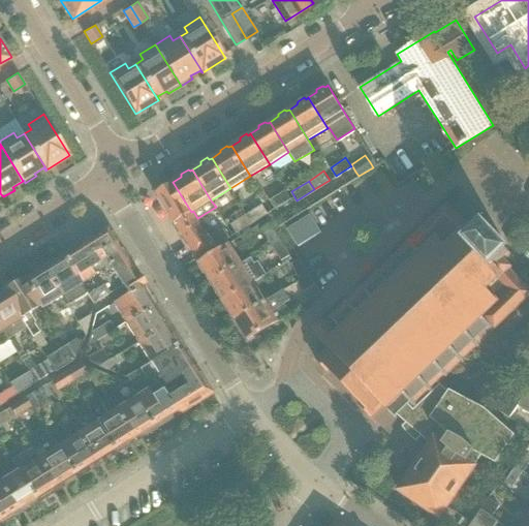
[(191,212),(173,182),(172,183),(163,185),(158,191),(156,192),(161,200),(159,203),(166,214),(169,214),(181,233),(179,234),(187,247),(190,246),(197,257),(217,245),(216,245),(229,237),(224,227),(211,236),(209,231),(207,233),(193,211),(191,212)]
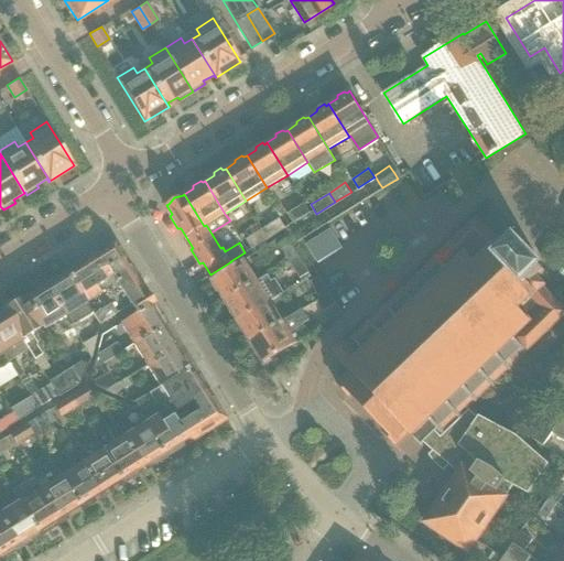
[(288,213),(293,223),(310,213),(303,203),(288,213)]
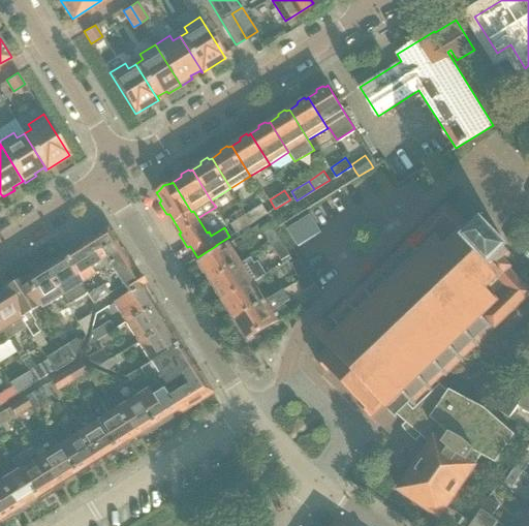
[(320,321),(314,328),(314,333),(329,348),(316,360),(328,371),(329,370),(362,403),(360,405),(371,416),(383,404),(395,416),(397,413),(405,421),(401,425),(408,433),(415,440),(421,435),(431,443),(399,490),(440,518),(475,465),(481,455),(496,462),(515,434),(490,411),(455,393),(454,395),(443,384),(459,370),(455,366),(461,360),(463,362),(465,360),(463,358),(476,345),(478,347),(480,345),(478,343),(492,330),(494,332),(496,330),(494,328),(528,294),(528,287),(510,269),(512,267),(504,257),(510,252),(486,226),(479,231),(471,223),(469,225),(447,203),(409,240),(408,238),(406,240),(407,242),(394,254),(393,253),(391,255),(392,256),(378,270),(377,269),(375,270),(376,272),(363,284),(362,283),(360,285),(361,287),(347,300),(346,299),(344,301),(345,302),(332,315),(331,313),(329,315),(330,317),(325,321),(320,321)]
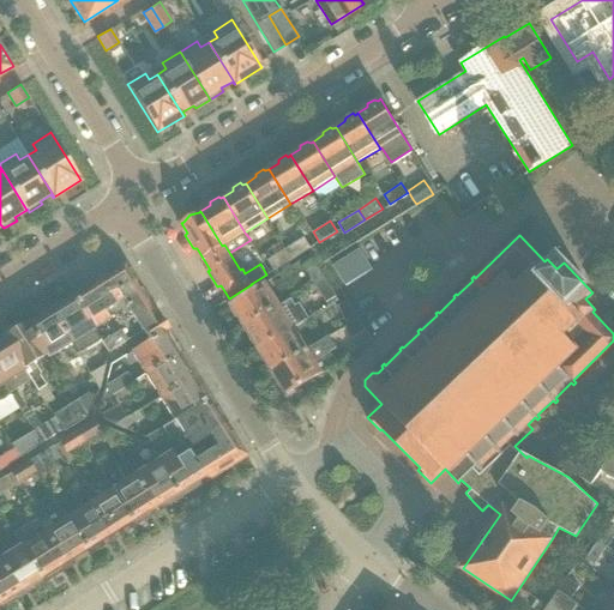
[(305,236),(287,248),(293,258),(311,247),(305,236)]
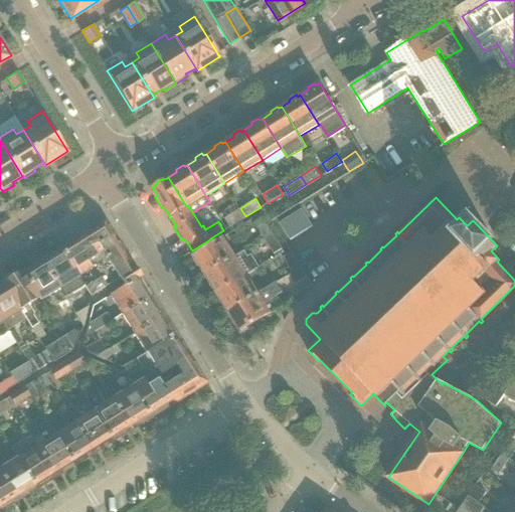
[(290,238),(312,224),(302,207),(279,221),(290,238)]
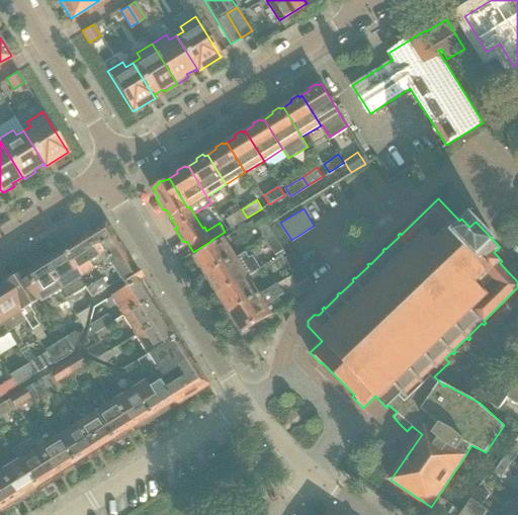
[(247,218),(242,209),(226,219),(231,228),(247,218)]
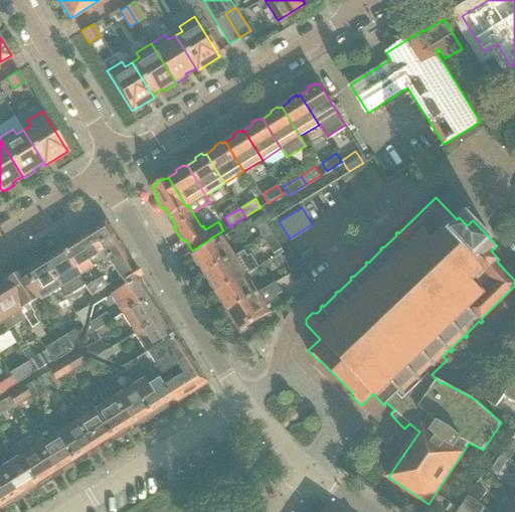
[(80,231),(82,233),(96,256),(102,251),(118,278),(136,267),(104,216),(80,231)]
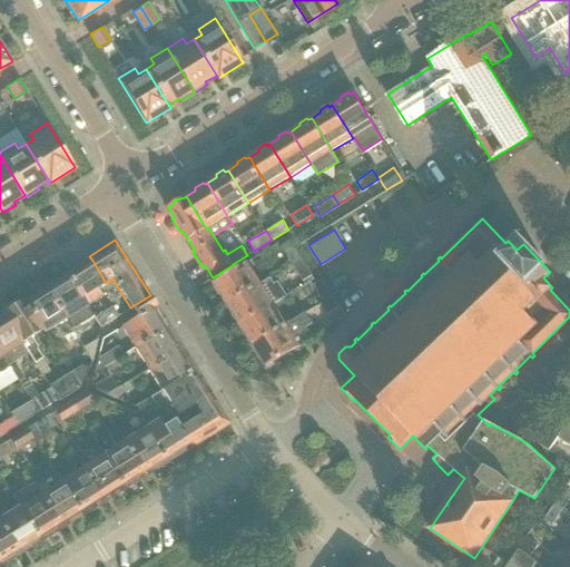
[(292,240),(282,245),(292,263),(303,256),(292,240)]
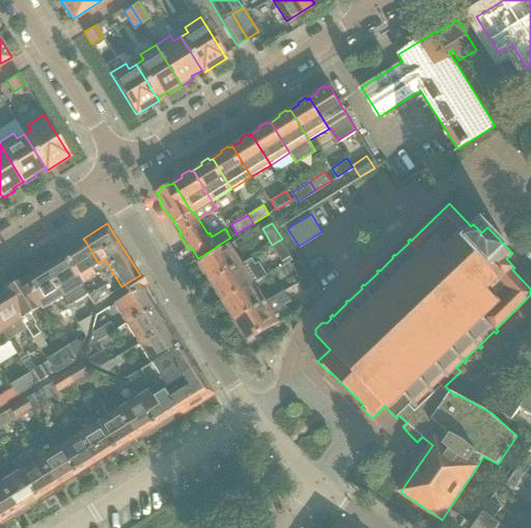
[(282,239),(272,245),(282,261),(291,255),(282,239)]
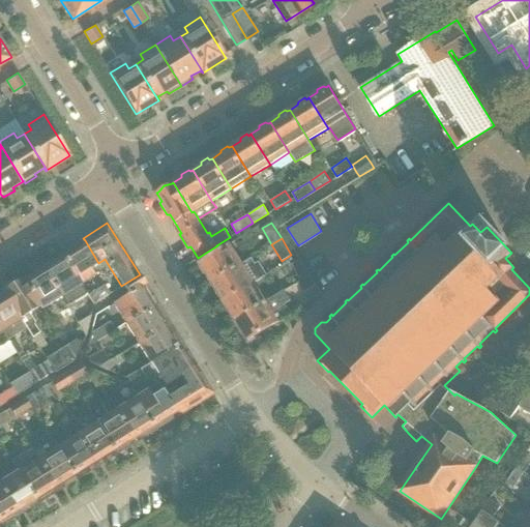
[(85,240),(62,255),(81,284),(94,276),(89,268),(98,263),(85,240)]
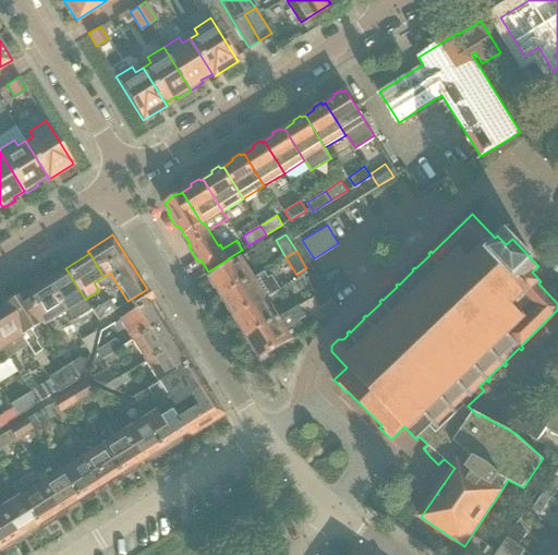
[(218,288),(223,297),(256,276),(243,255),(210,276),(213,279),(210,281),(215,288),(218,288)]
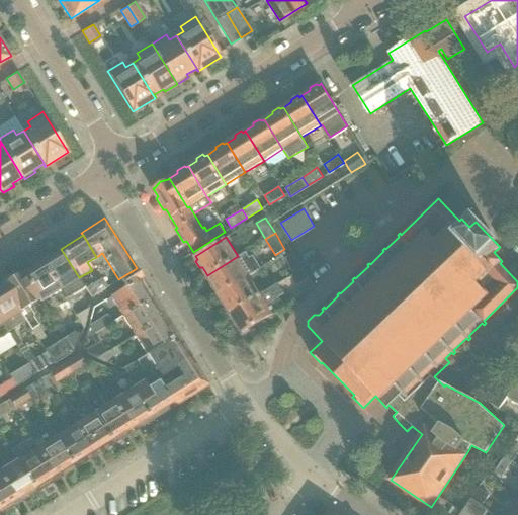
[(61,249),(42,260),(66,297),(84,285),(79,277),(61,249)]
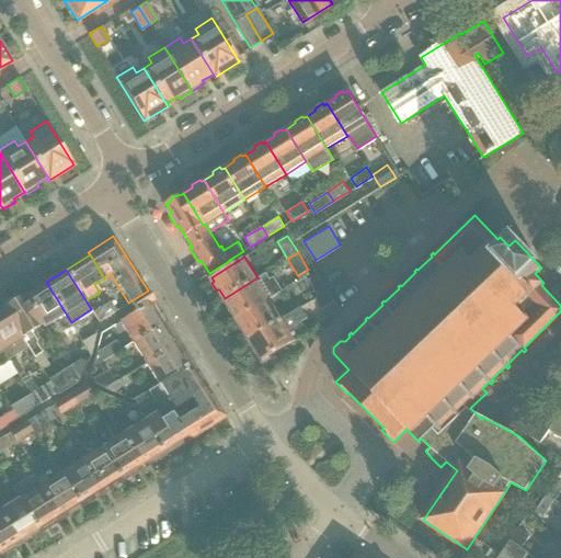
[(237,317),(238,319),(277,294),(282,291),(274,277),(270,280),(265,273),(258,277),(225,298),(230,308),(229,311),(233,317),(237,317)]
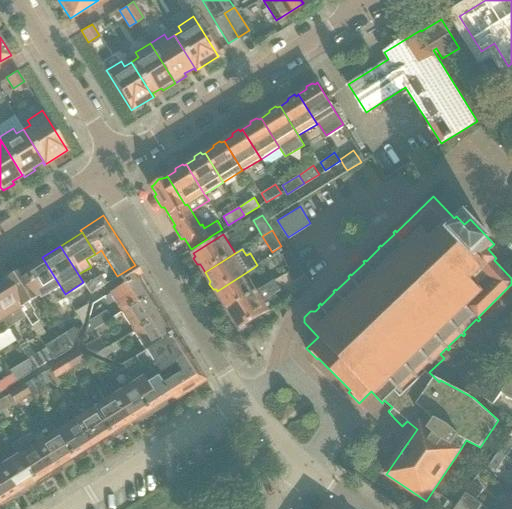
[(290,249),(281,255),(288,265),(291,269),(299,264),(290,249)]
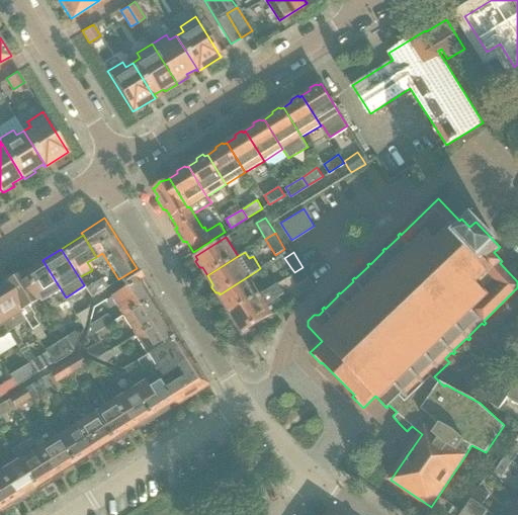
[(42,260),(23,272),(39,298),(41,302),(53,293),(58,302),(66,297),(42,260)]
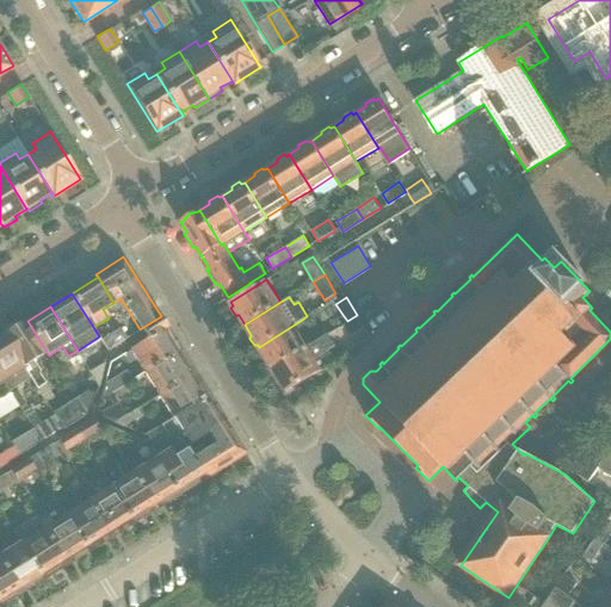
[(347,321),(343,324),(350,334),(364,326),(357,315),(347,321)]
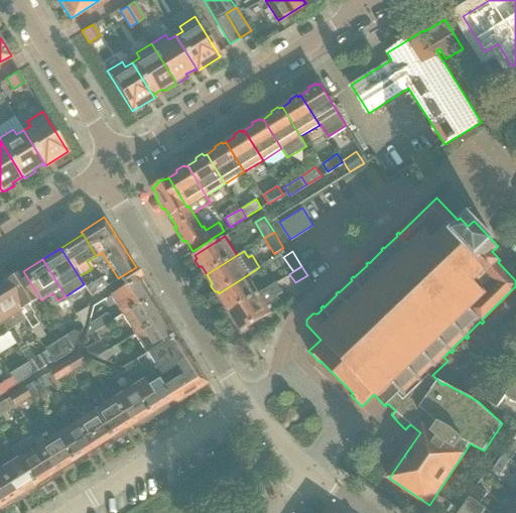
[(21,268),(1,281),(20,311),(29,328),(30,327),(37,323),(32,315),(32,312),(28,304),(38,297),(39,297),(23,271),(21,268)]
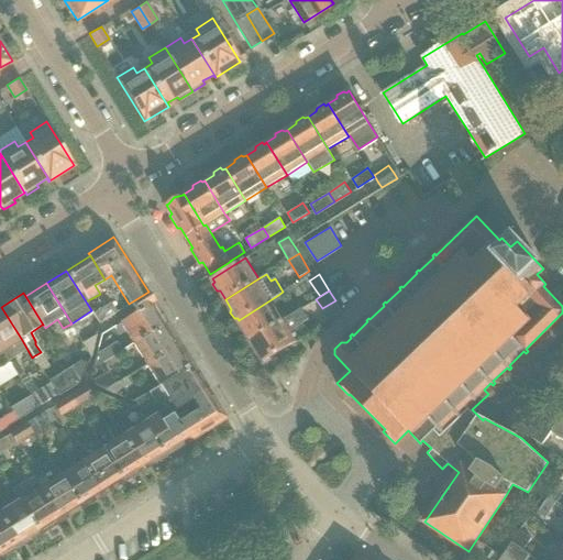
[(240,322),(239,326),(242,331),(245,331),(252,341),(291,316),(290,314),(288,309),(278,295),(239,320),(240,322)]
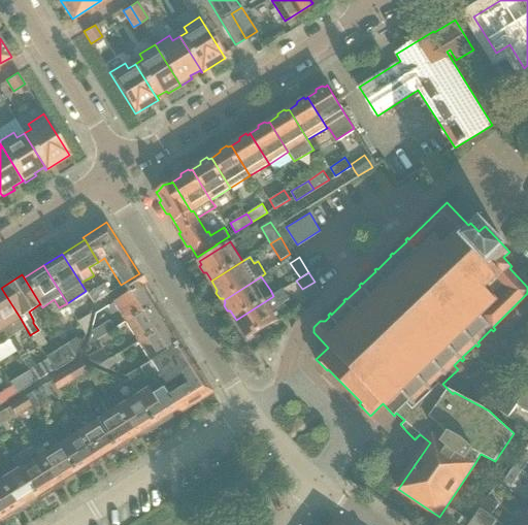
[(111,301),(124,321),(156,301),(144,282),(111,301)]
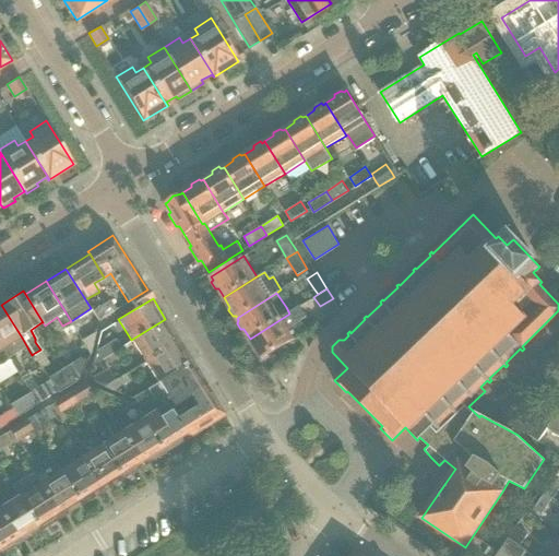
[(109,300),(92,310),(97,320),(115,309),(109,300)]
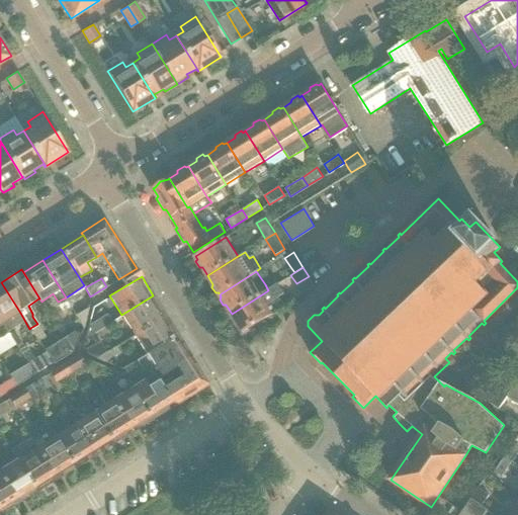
[(1,282),(0,282),(0,321),(2,324),(6,331),(15,325),(11,319),(20,313),(1,282)]
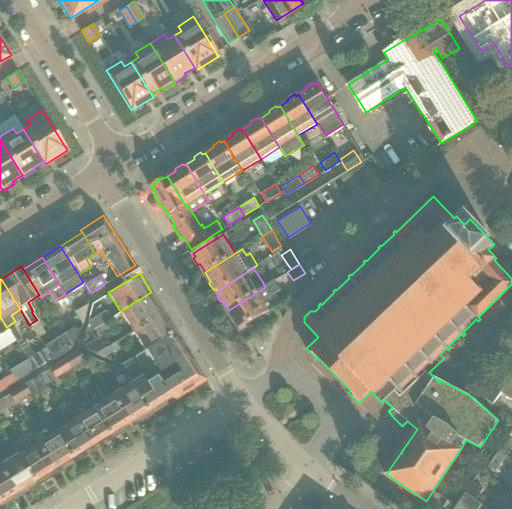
[(265,287),(229,310),(239,326),(244,327),(282,303),(276,293),(281,290),(278,285),(275,281),(274,279),(264,285),(265,287)]
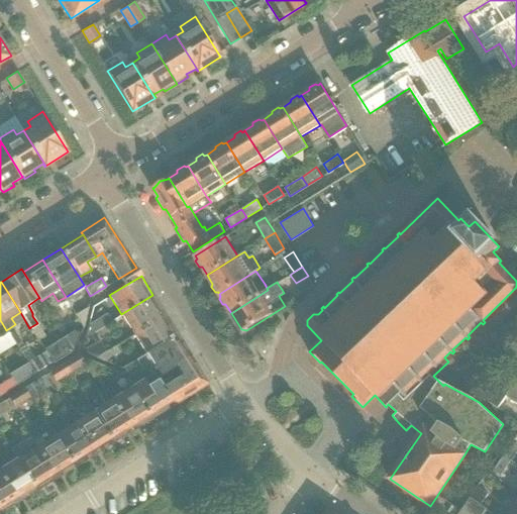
[(121,314),(133,333),(165,314),(152,295),(121,314)]
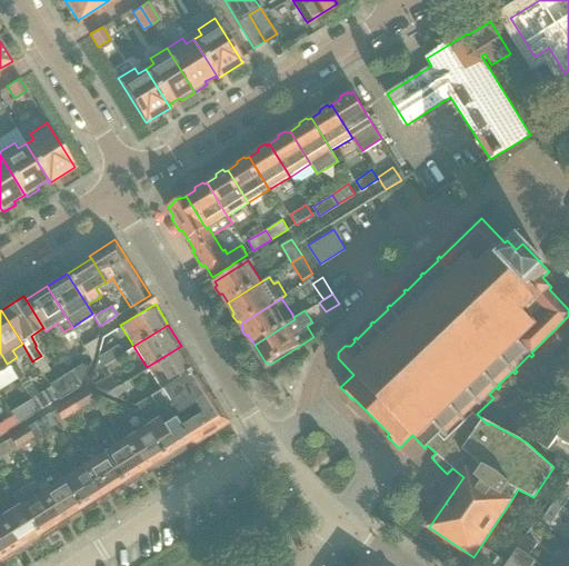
[(97,337),(82,346),(91,360),(97,337)]
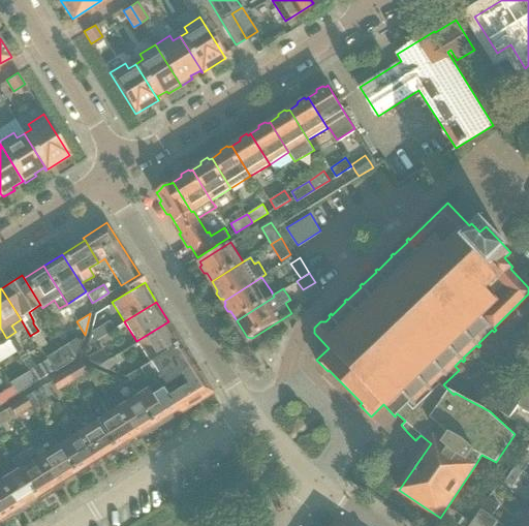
[(91,331),(87,344),(115,328),(110,319),(91,331)]
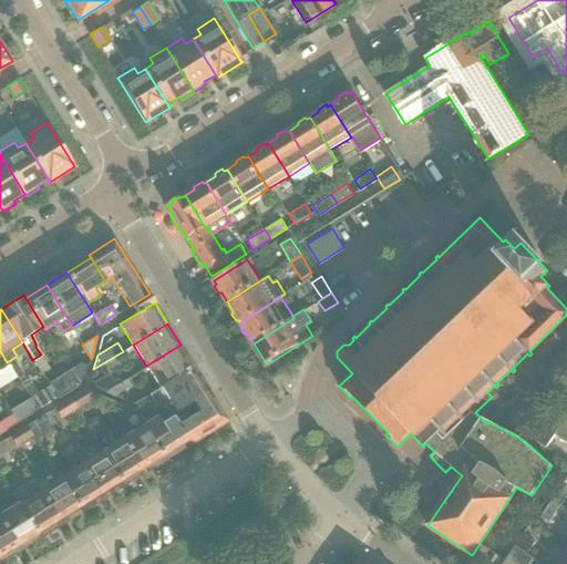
[(146,366),(158,387),(194,365),(181,345),(146,366)]
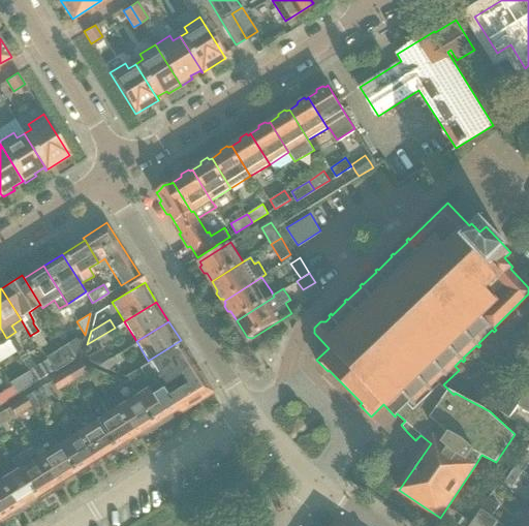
[(0,328),(0,347),(9,342),(6,338),(2,331),(0,328)]
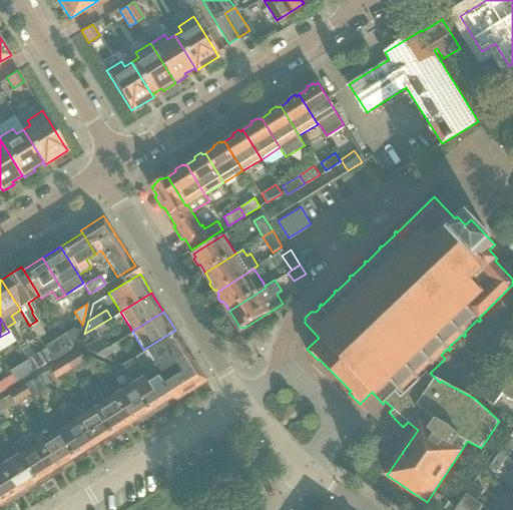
[(14,326),(9,330),(27,359),(33,355),(31,353),(30,353),(28,351),(29,350),(14,326)]
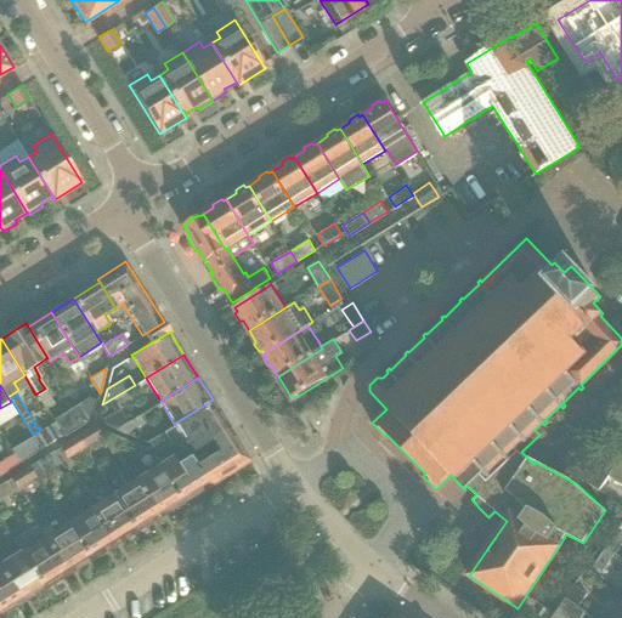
[(89,397),(77,404),(88,421),(97,401),(89,397)]
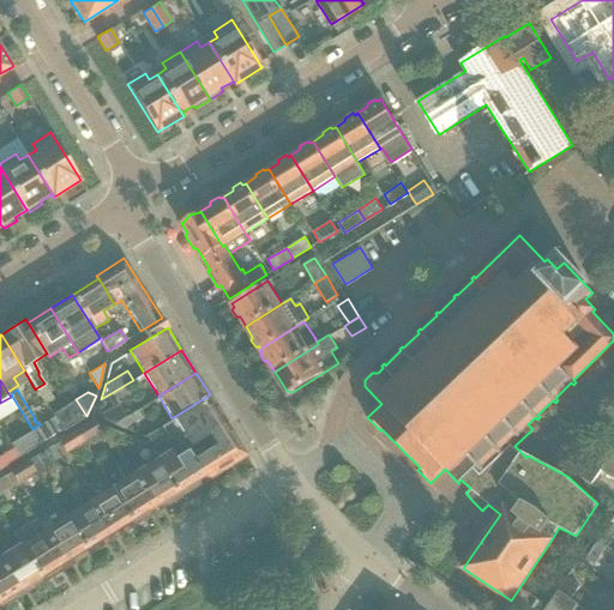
[(172,418),(188,445),(226,421),(210,394),(172,418)]
